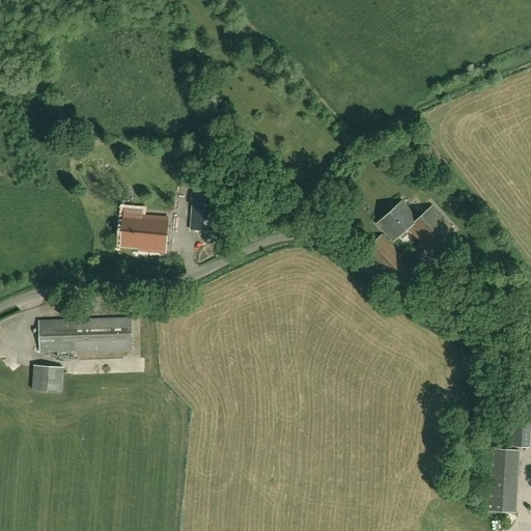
[(432,172),(426,177),(438,191),(444,187),(432,172)]
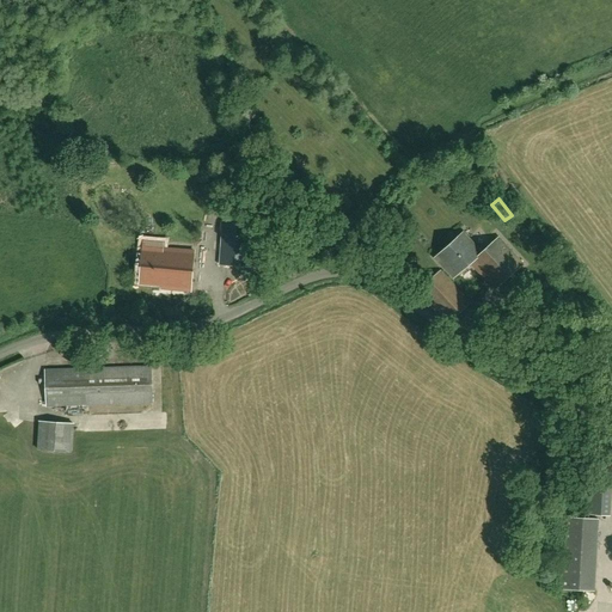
[(250,267),(254,218),(224,215),(220,264),(250,267)]
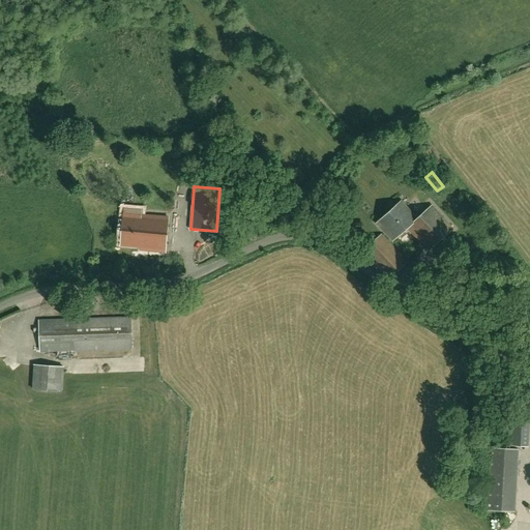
[(392,239),(416,217),(402,200),(377,222),(392,239)]
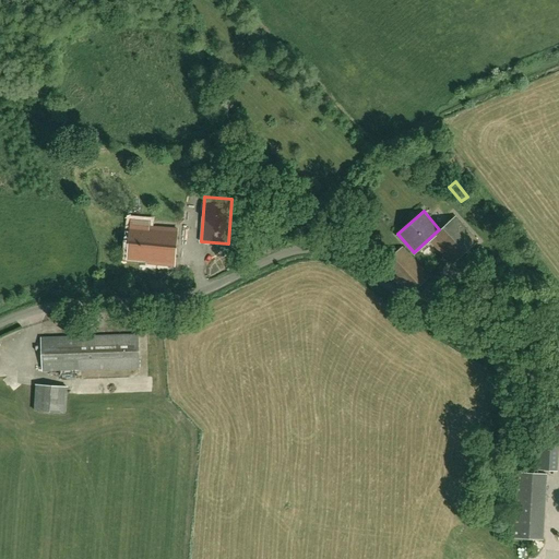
[(453,264),(477,240),(455,216),(430,239),(453,264)]
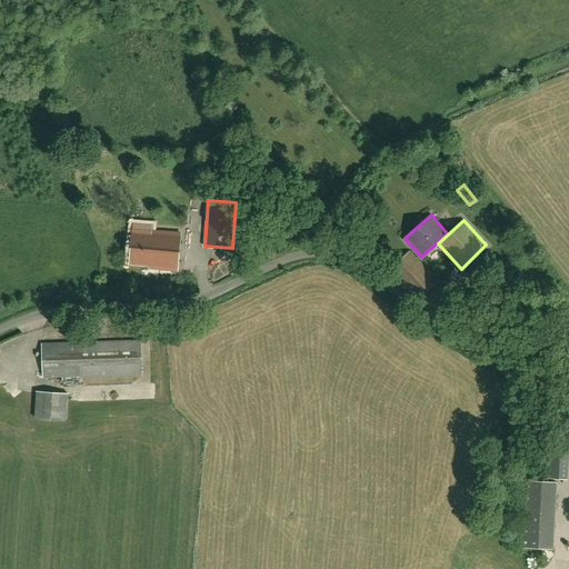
[(178,270),(181,233),(151,231),(151,233),(132,232),(130,263),(153,266),(153,268),(178,270)]
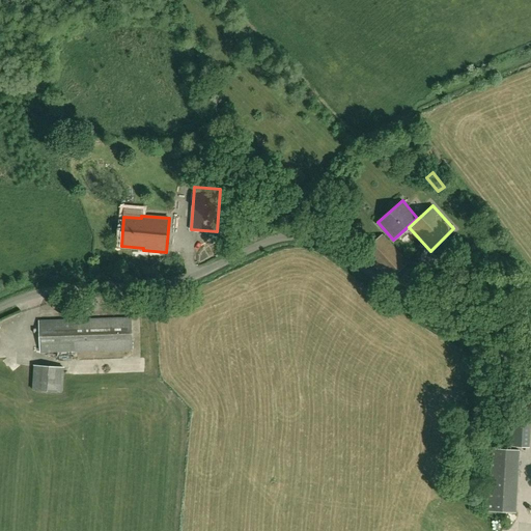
[(390,279),(409,262),(383,234),(364,252),(390,279)]
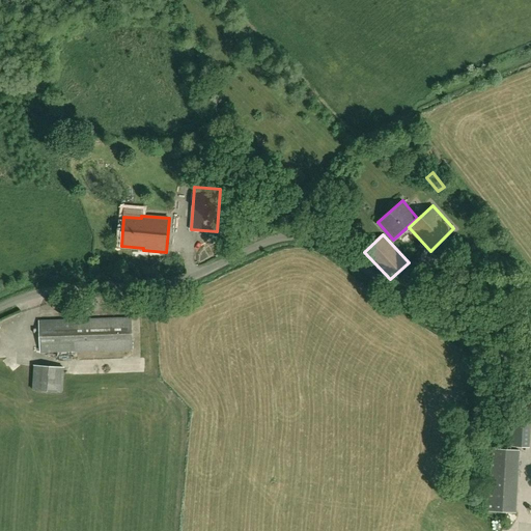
[(40,352),(133,348),(132,317),(39,320),(40,352)]
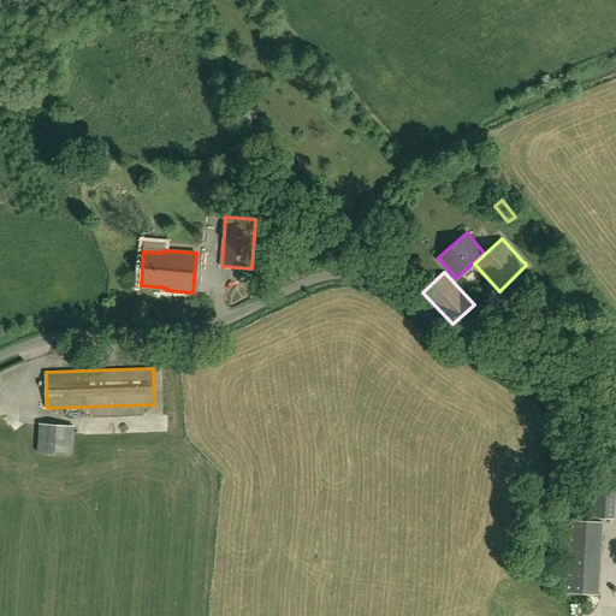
[(37,452),(72,456),(75,427),(40,424),(37,452)]
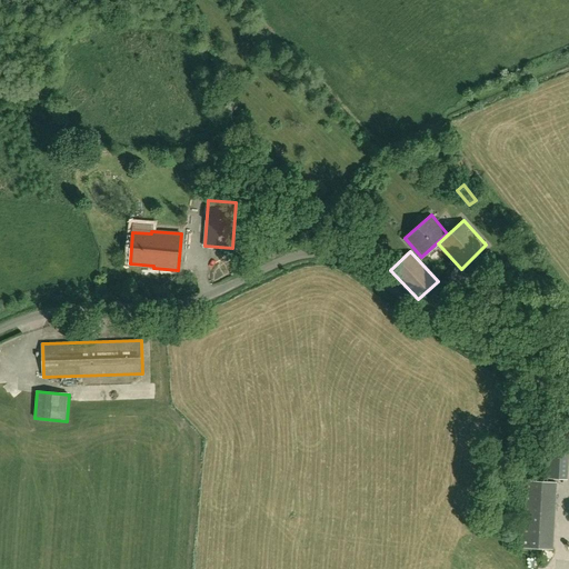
[(549,445),(547,478),(567,479),(568,446),(549,445)]
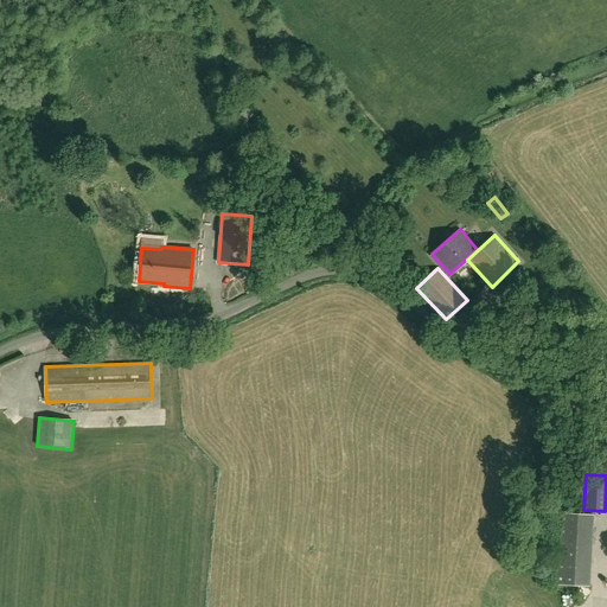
[(593,513),(556,511),(553,583),(588,586),(593,513)]
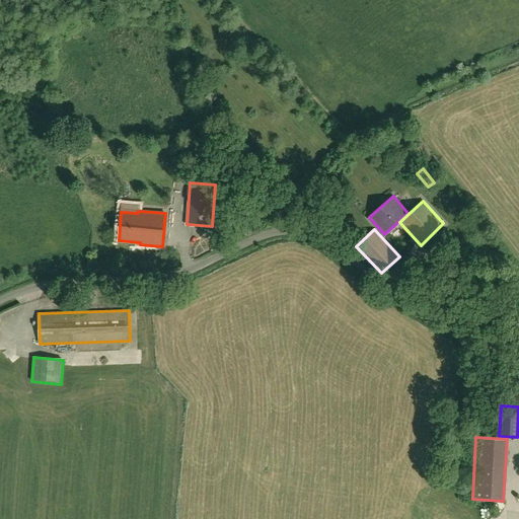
All buildings are outlined.
